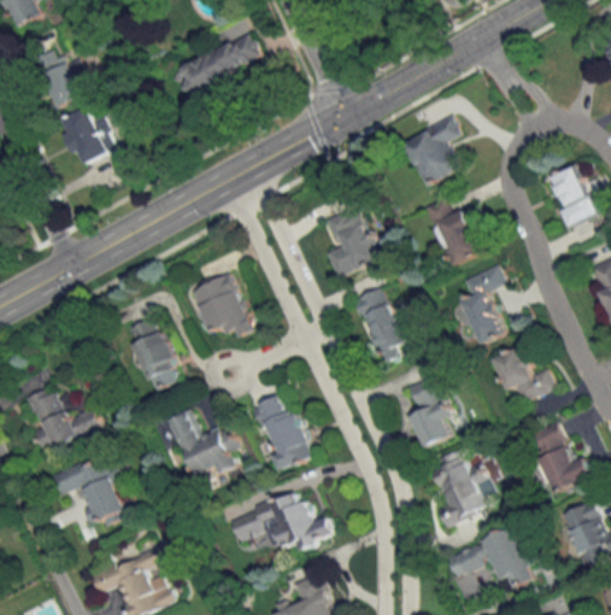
[(1,0),(15,29),(40,17),(34,3),(39,0),(1,0)]
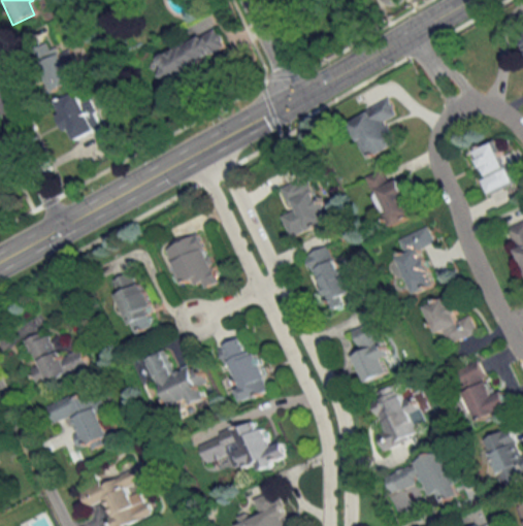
[(522,53),(522,22),(512,28),(522,53)]
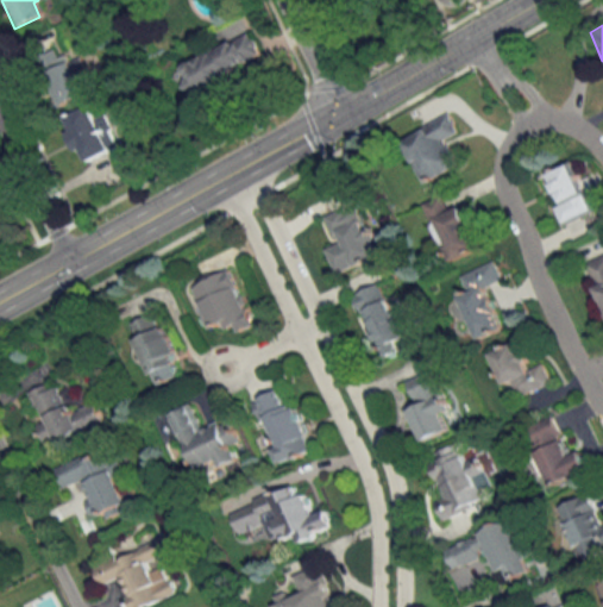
[(190,98),(237,77),(231,67),(256,56),(247,36),(177,67),(190,98)]
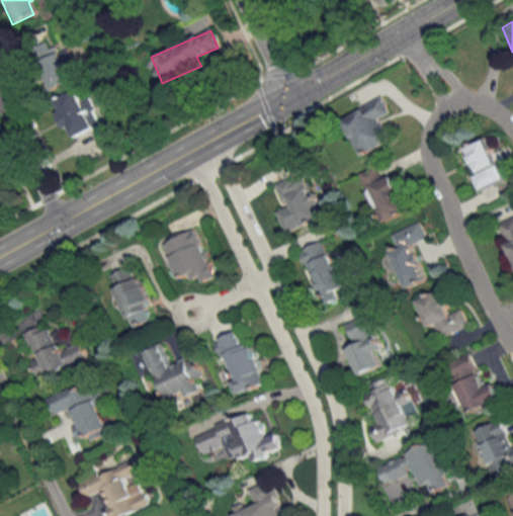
[(69,83),(65,71),(72,68),(65,50),(54,54),(52,48),(33,54),(47,91),(69,83)]
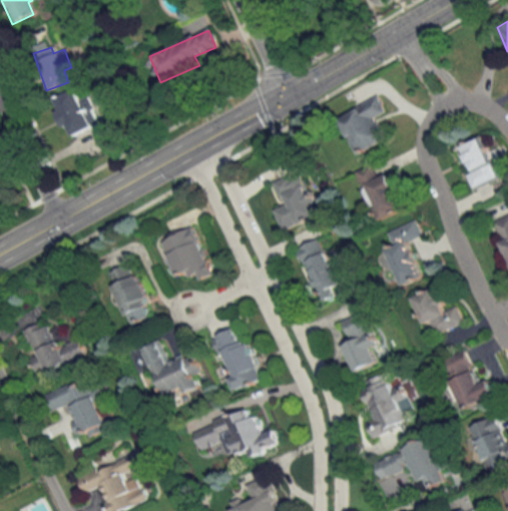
[(64,138),(95,126),(83,97),(75,100),(71,91),(48,101),(64,138)]
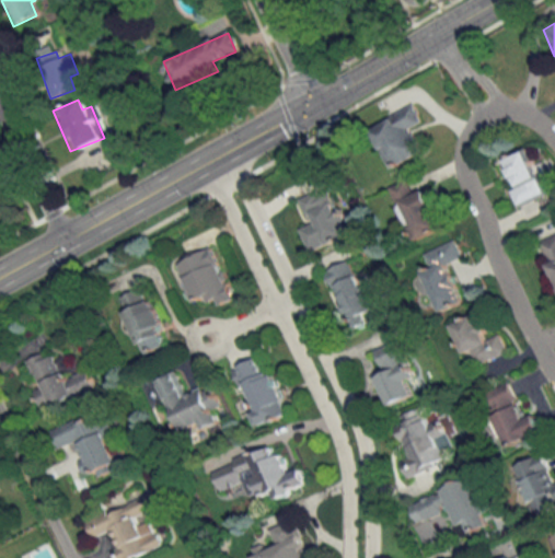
[(407,129),(418,124),(409,107),(365,130),(385,171),(419,153),(407,129)]
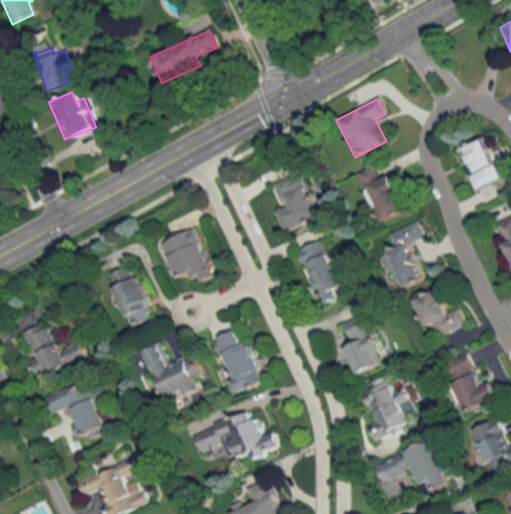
[(478,190),(499,180),(481,140),(460,150),(478,190)]
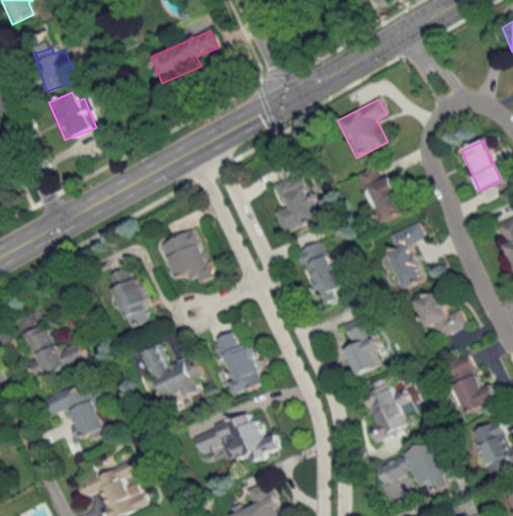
[(389,176),(377,180),(373,168),(356,175),(376,225),(404,215),(389,176)]
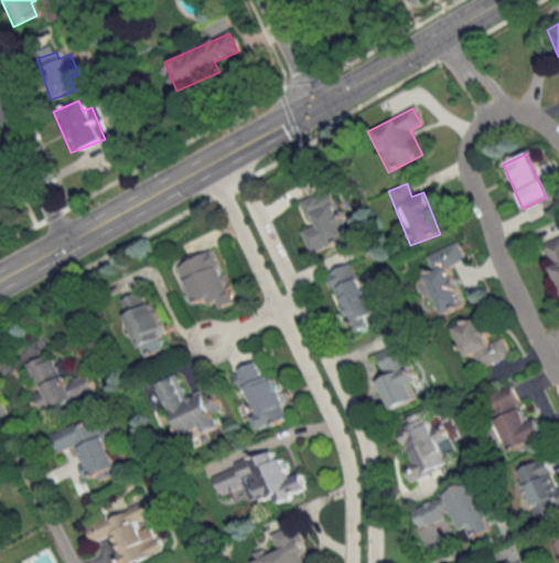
[(346,242),(328,190),(297,202),(307,230),(299,232),(308,256),(346,242)]
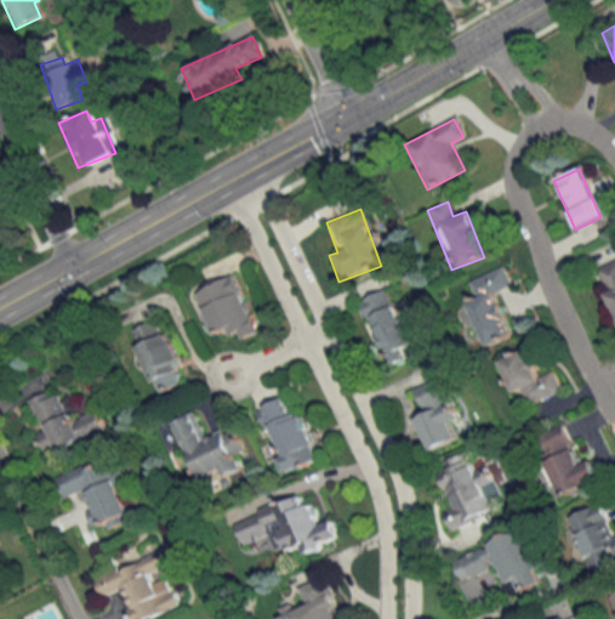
[(614,260),(593,270),(614,327),(614,260)]
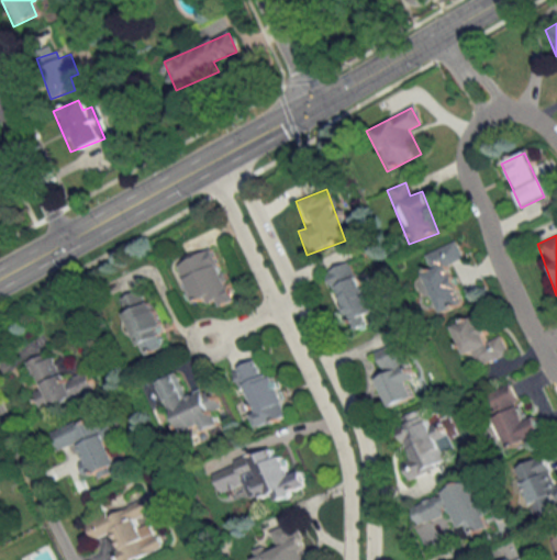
[(422,256),(427,271),(419,275),(436,315),(460,304),(445,267),(459,261),(453,243),(422,256)]
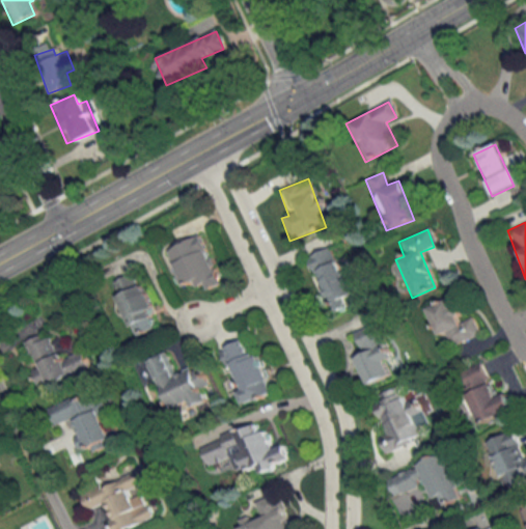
[(197,282),(201,291),(218,284),(197,237),(162,251),(178,289),(197,282)]
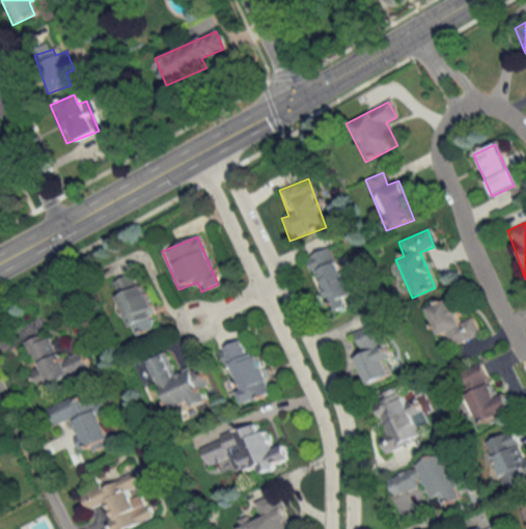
[(304,258),(332,314),(344,308),(340,300),(358,291),(350,275),(341,279),(326,248),(304,258)]
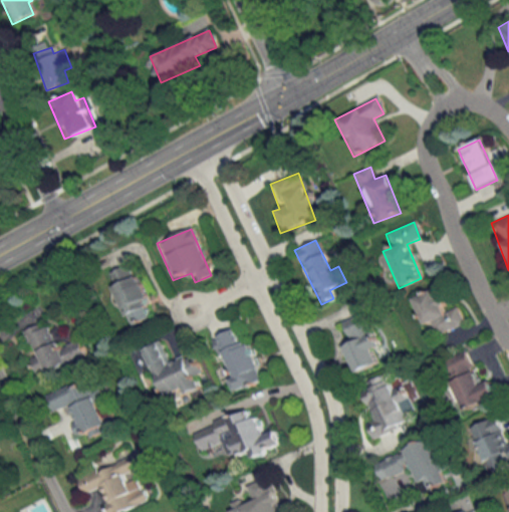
[(105,275),(126,327),(151,317),(129,265),(105,275)]
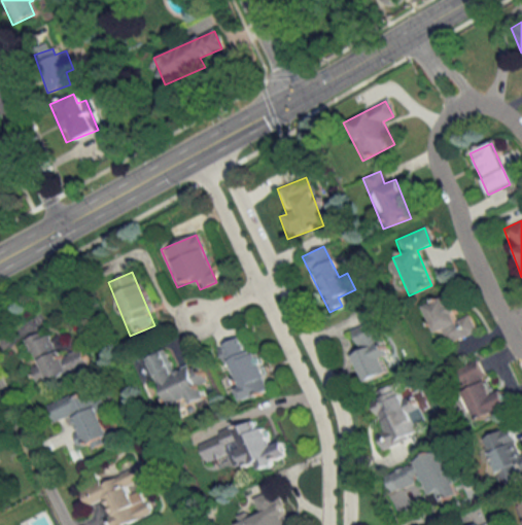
[(432,338),(442,335),(446,344),(473,333),(465,315),(453,320),(444,298),(420,307),(432,338)]
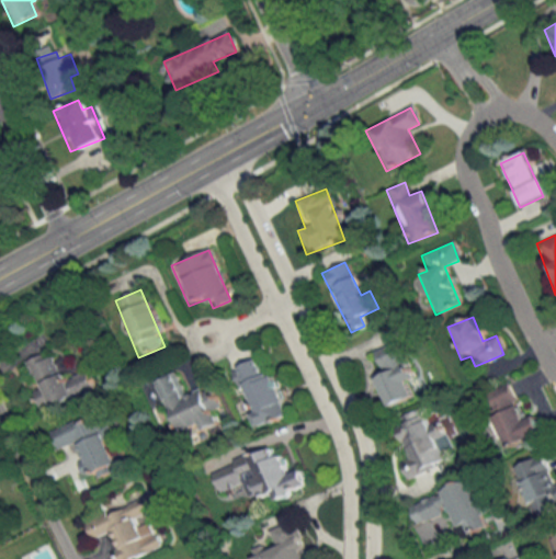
[(396,342),(372,351),(381,375),(373,378),(384,408),(408,399),(403,385),(411,381),(396,342)]
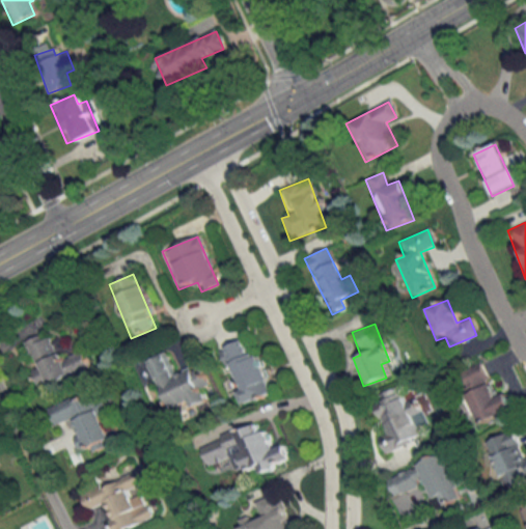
[(88,370),(81,352),(56,361),(46,334),(21,342),(30,368),(28,369),(35,390),(88,370)]
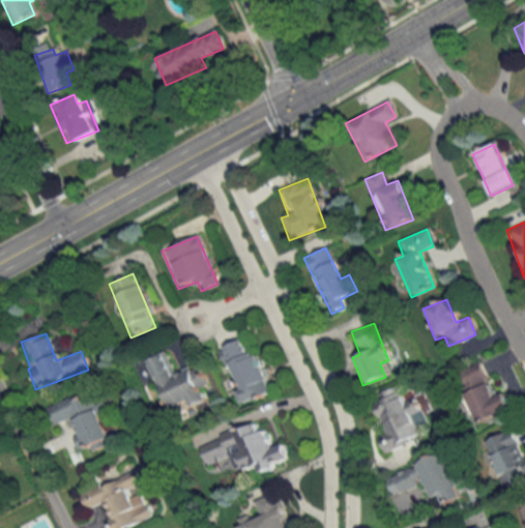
[(239,406),(268,394),(246,338),(217,349),(239,406)]
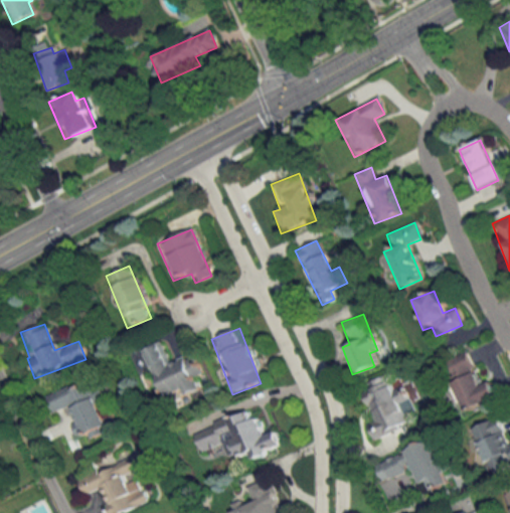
[(161,397),(179,390),(181,397),(198,390),(193,378),(202,374),(194,355),(168,366),(158,343),(142,350),(161,397)]
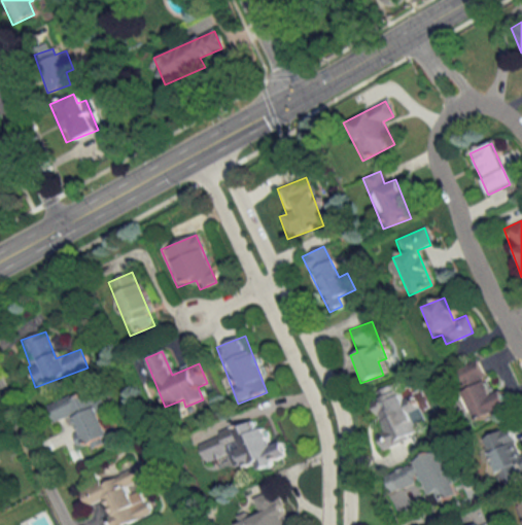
[(488,394),(475,362),(452,372),(472,422),(506,409),(498,390),(488,394)]
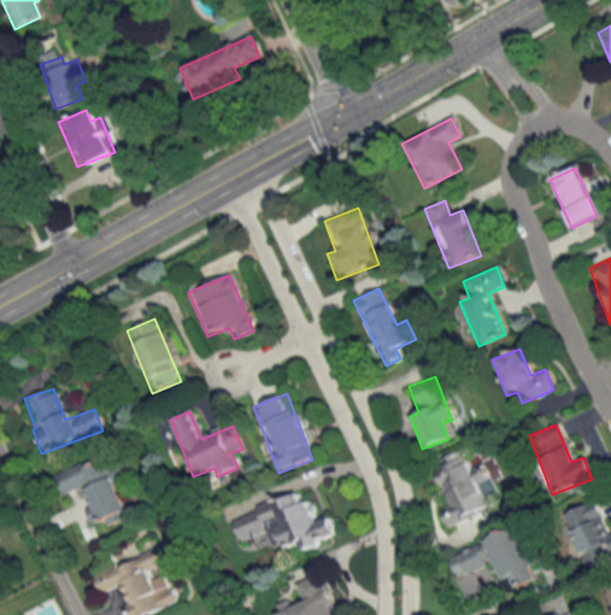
[(487,510),(481,496),(489,492),(479,467),(465,472),(458,452),(429,464),(445,504),(436,508),(445,527),(487,510)]
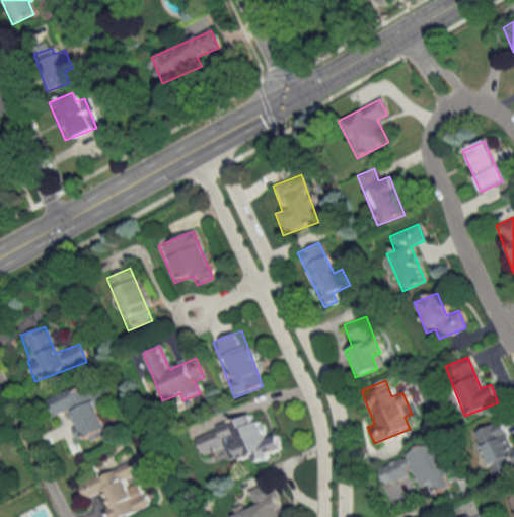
[(44,399),(51,419),(66,413),(79,446),(105,435),(85,383),(44,399)]
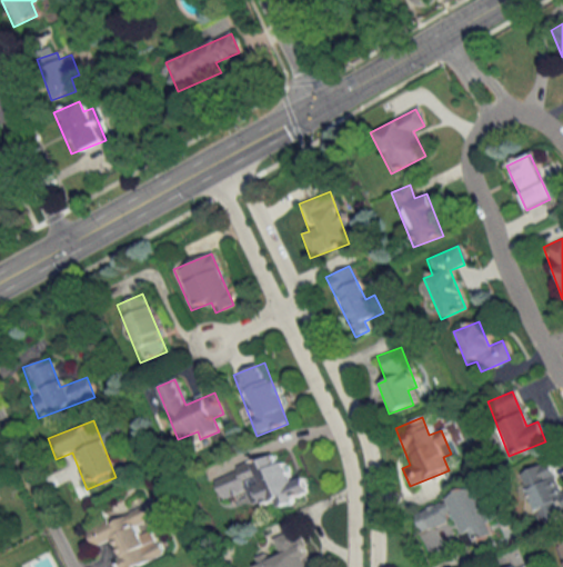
[(309,496),(301,477),(288,483),(275,453),(208,478),(217,501),(254,487),(261,505),(269,503),(272,509),(309,496)]
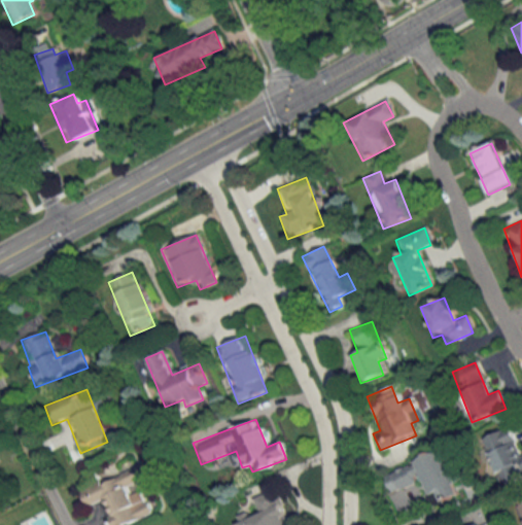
[(521,454),(518,456),(508,428),(482,439),(500,488),(521,479),(521,454)]
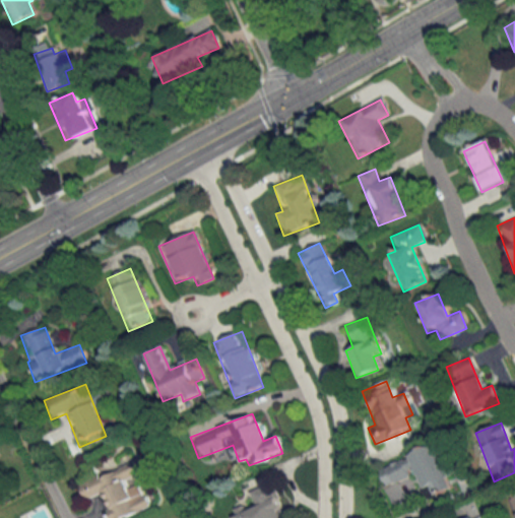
[(452,488),(432,445),(377,470),(385,489),(414,474),(423,491),(429,489),(433,497),(452,488)]
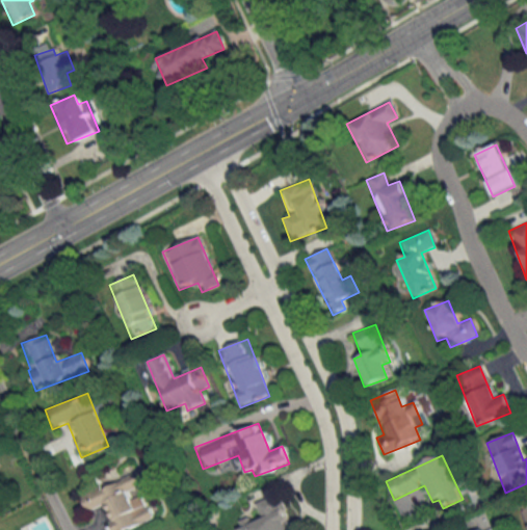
[(84,513),(100,506),(109,529),(127,529),(149,522),(139,497),(129,501),(126,493),(140,487),(135,474),(78,497),(84,513)]
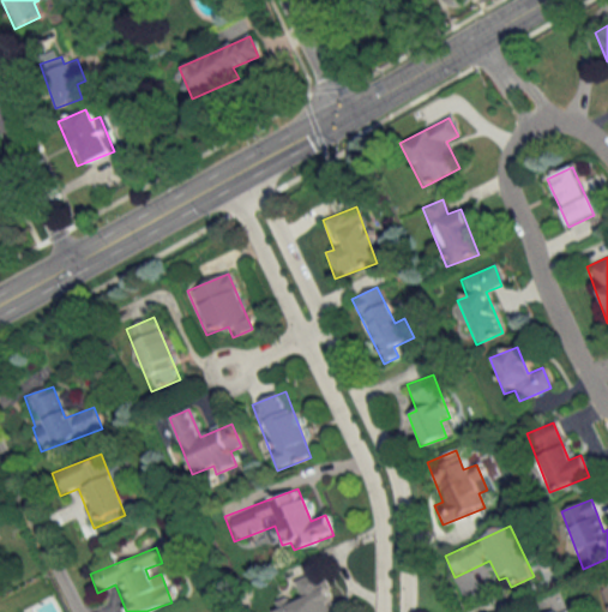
[(335,611),(318,570),(290,582),(295,595),(269,606),(271,611),(335,611)]
